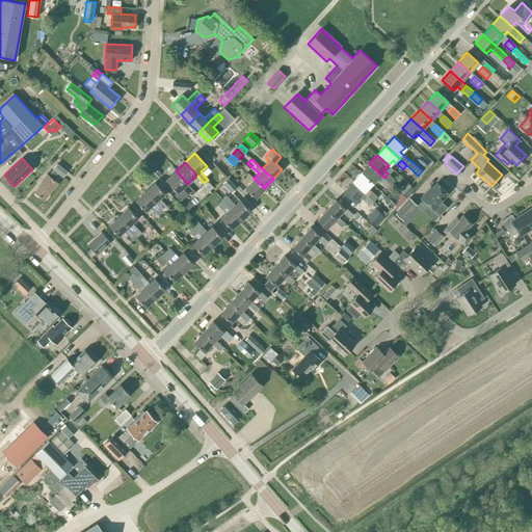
[(42,182),(34,192),(44,200),(57,183),(53,180),(58,174),(62,177),(67,171),(57,163),(48,175),(46,174),(41,181),(42,182)]
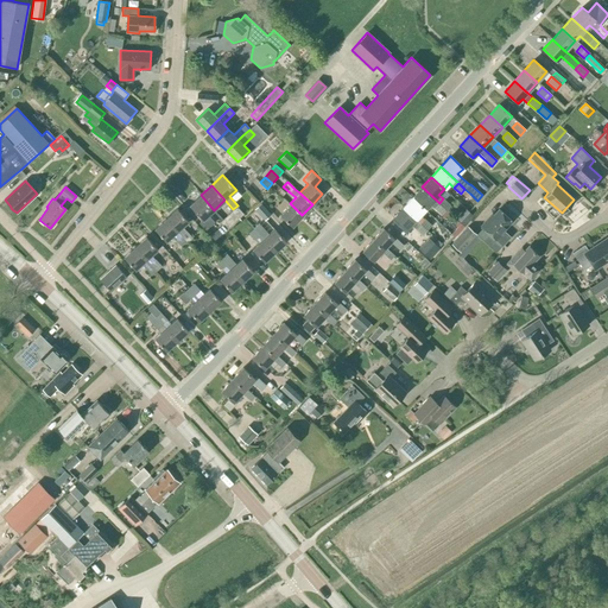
[(425,209),(430,203),(435,208),(439,203),(422,187),(412,197),(425,209)]
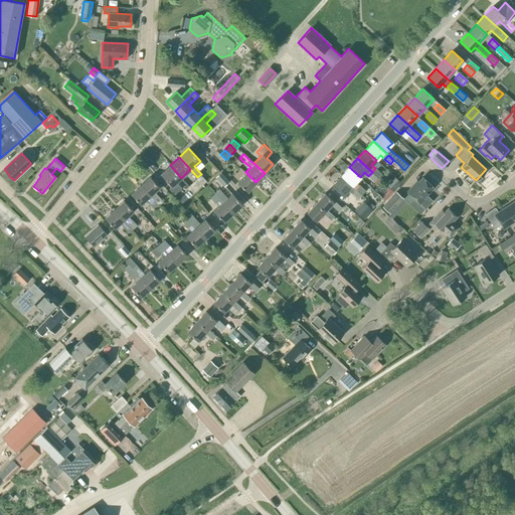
[(181,178),(170,165),(161,174),(172,186),(168,189),(173,194),(180,188),(176,182),(181,178)]
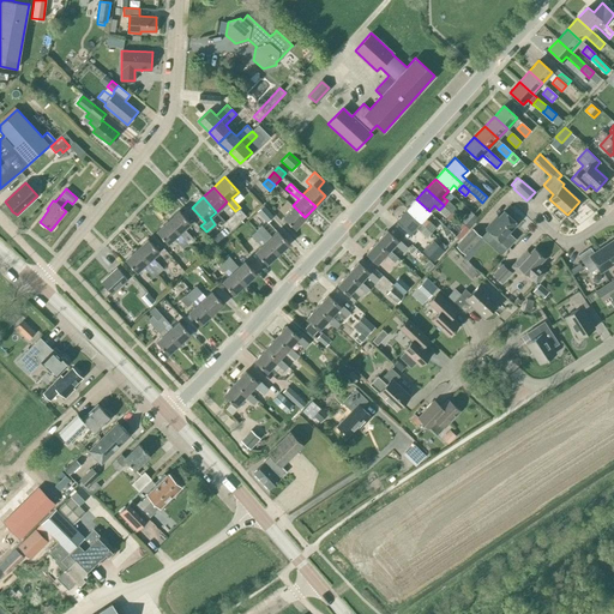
[(416,199),(407,209),(423,226),(428,221),(423,217),(429,211),(416,199)]
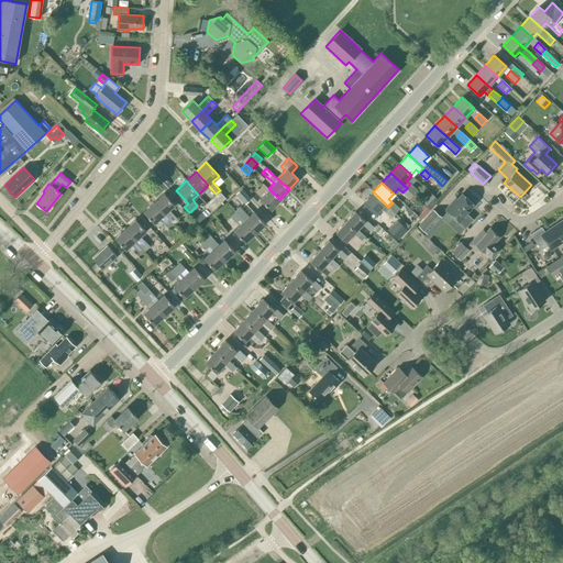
[(412,195),(417,190),(411,185),(410,184),(407,188),(412,195)]
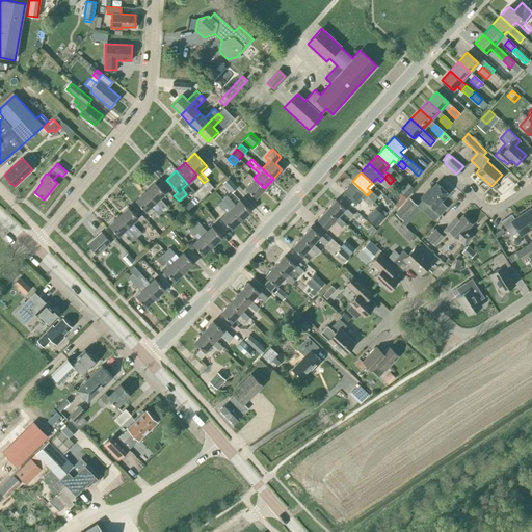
[(222,183),(232,192),(237,187),(228,178),(222,183)]
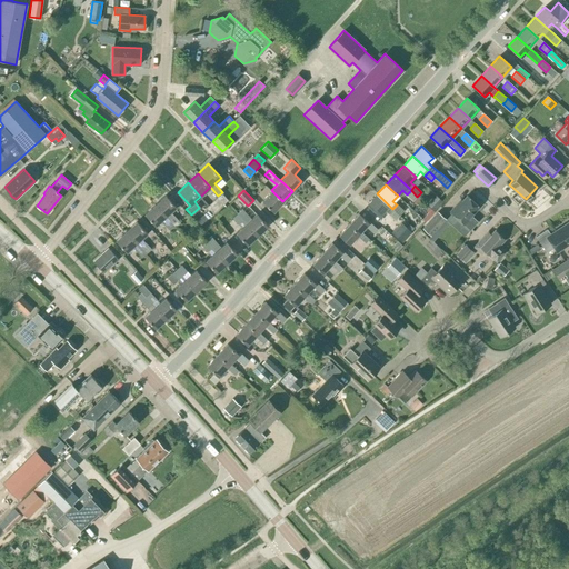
[(273,211),(282,201),(271,190),(261,201),(273,211)]
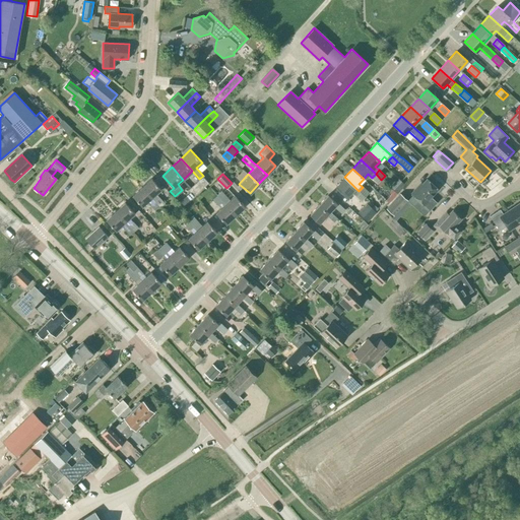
[(372,178),(378,183),(381,180),(376,174),(372,178)]
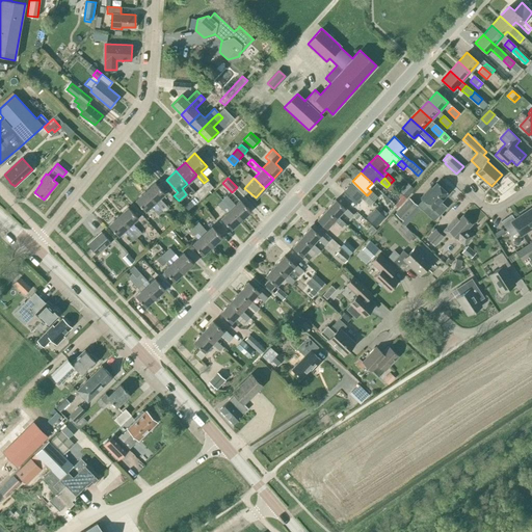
[(394,180),(390,184),(393,186),(395,188),(399,184),(394,180)]
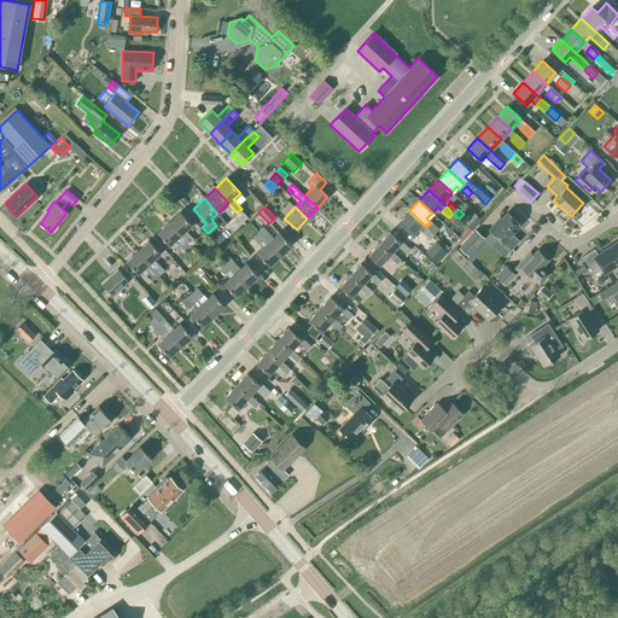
[(200,217),(194,210),(191,214),(197,220),(200,217)]
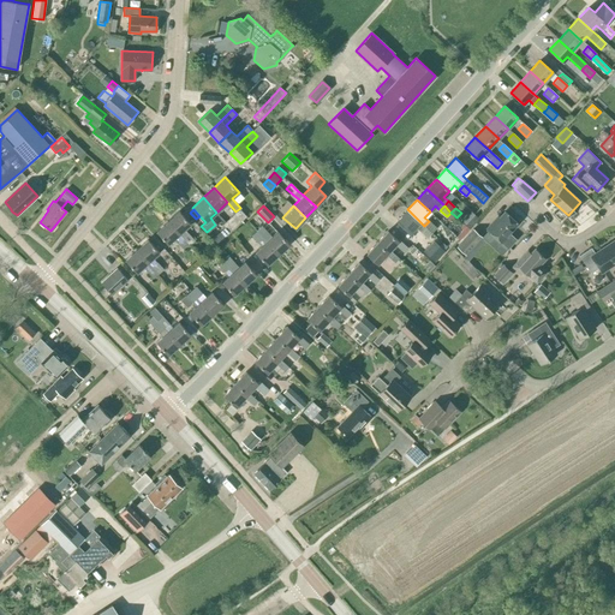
[(239,209),(234,214),(240,221),(246,216),(239,209)]
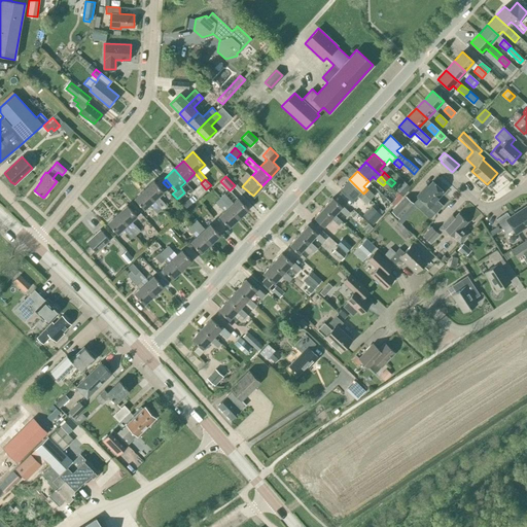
[(360,198),(363,194),(349,179),(341,188),(351,200),(356,195),(360,198)]
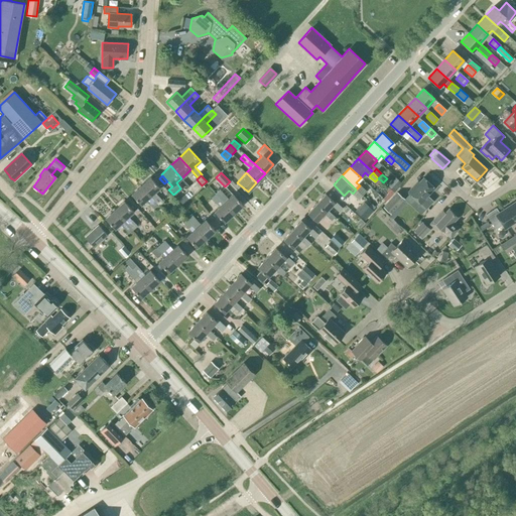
[(150,177),(141,185),(159,206),(163,202),(155,192),(159,187),(150,177)]
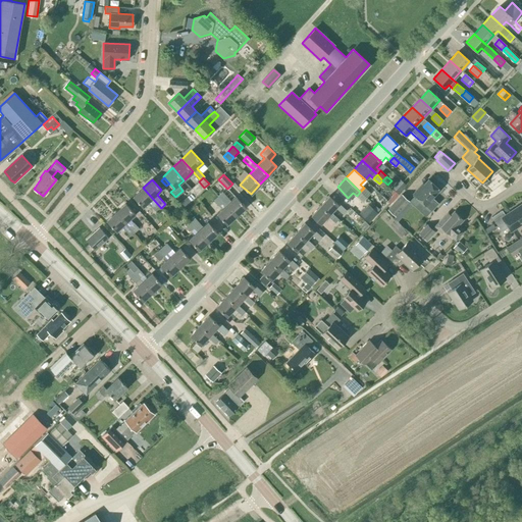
[(437,203),(432,198),(439,190),(428,179),(419,189),(418,188),(413,194),(431,211),(437,203)]
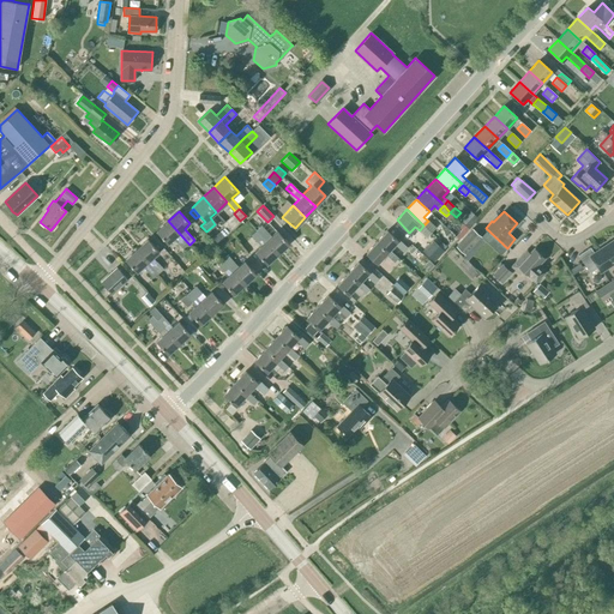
[(234,214),(227,220),(234,227),(240,221),(234,214)]
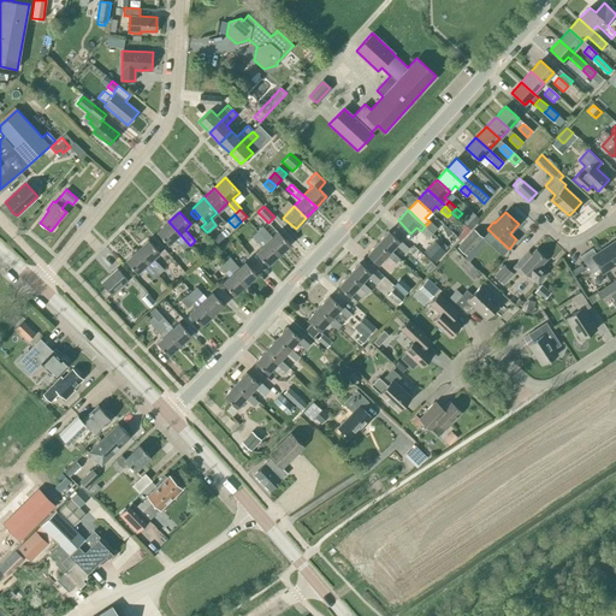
[(471,229),(474,224),(467,217),(462,221),(471,229)]
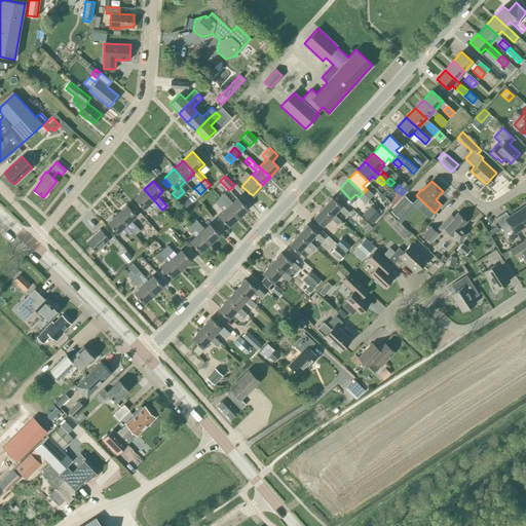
[(195,198),(200,194),(194,188),(190,192),(195,198)]
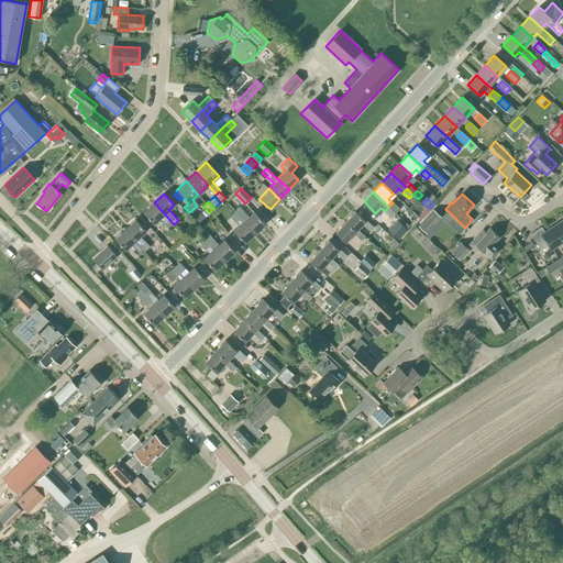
[(169,229),(174,224),(154,202),(143,212),(154,223),(159,218),(169,229)]
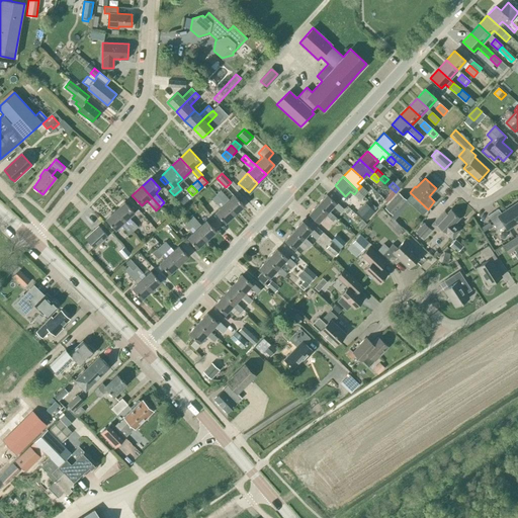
[(367,192),(361,186),(357,190),(363,196),(367,192)]
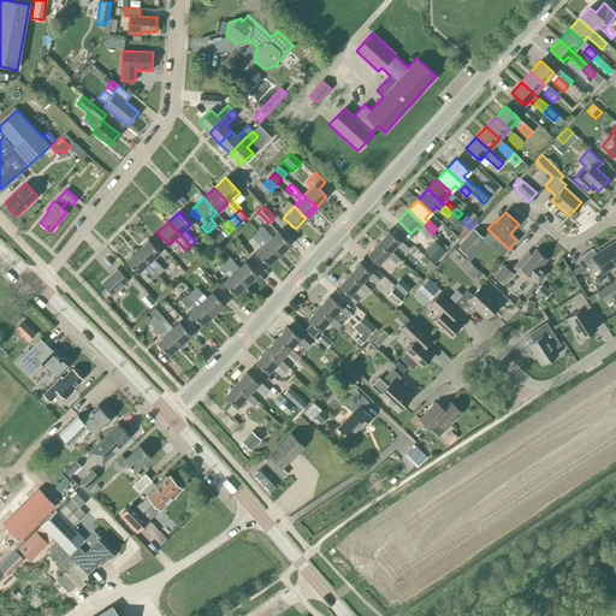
[(262,226),(258,231),(278,255),(290,244),(278,232),(272,237),(262,226)]
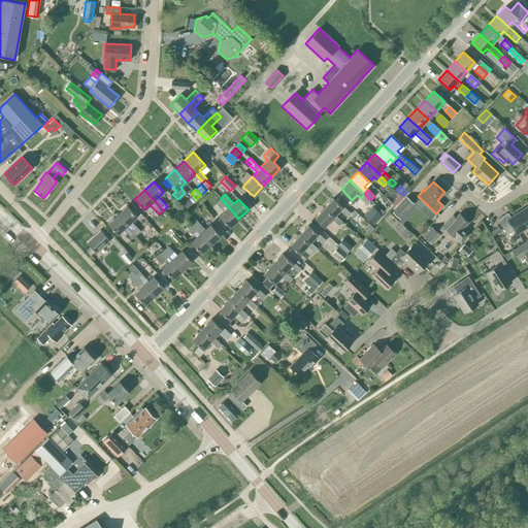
[(364,194),(361,198),(367,204),(370,200),(364,194)]
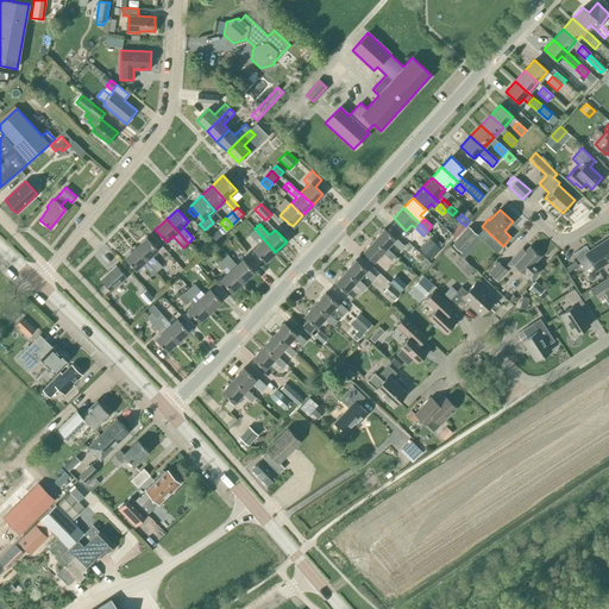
[(468,226),(452,244),(460,252),(477,234),(468,226)]
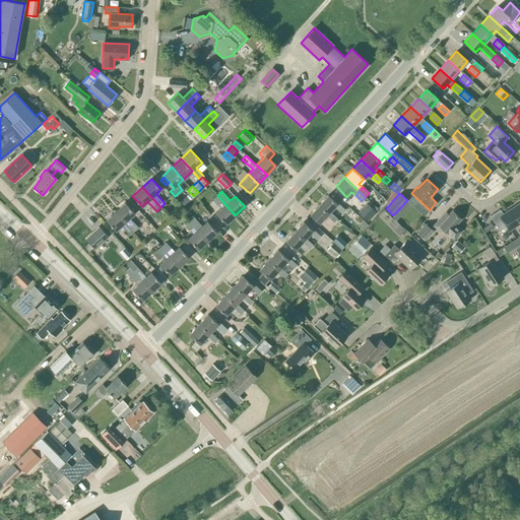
[(235,215),(217,195),(212,199),(221,208),(215,213),(225,223),(235,215)]
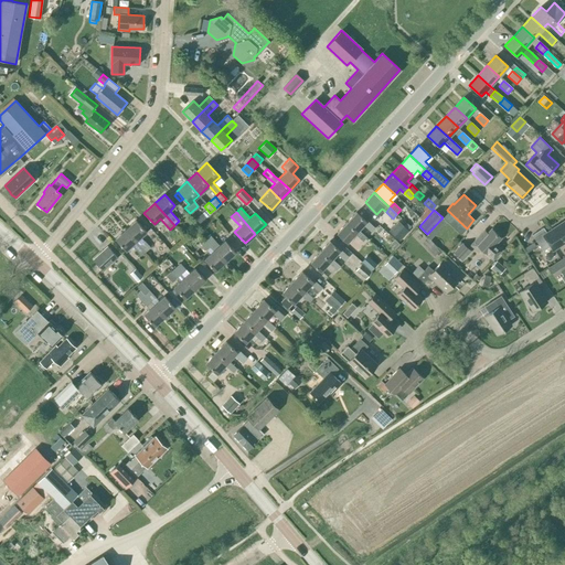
[(348,222),(358,231),(358,230),(363,224),(371,232),(374,227),(366,220),(365,221),(355,212),(348,222)]
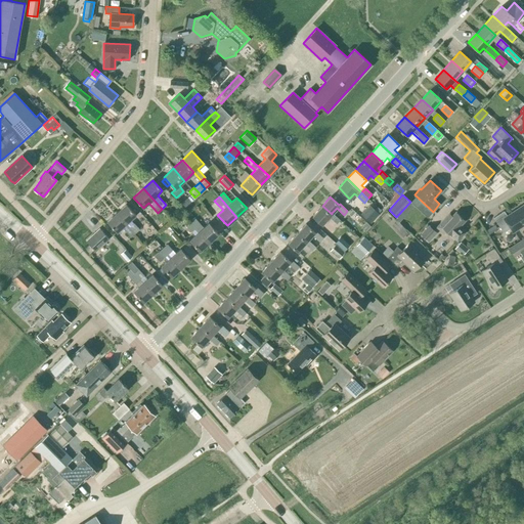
[(117,213),(135,233),(139,229),(130,219),(135,215),(126,204),(117,213)]
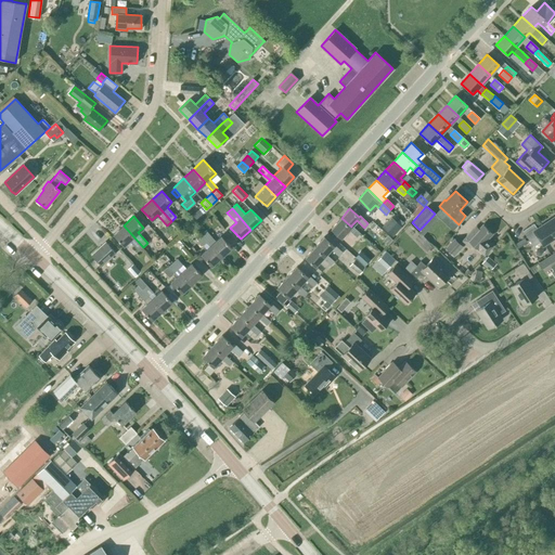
[(523,231),(533,246),(540,242),(543,246),(554,237),(554,216),(537,229),(533,223),(523,231)]
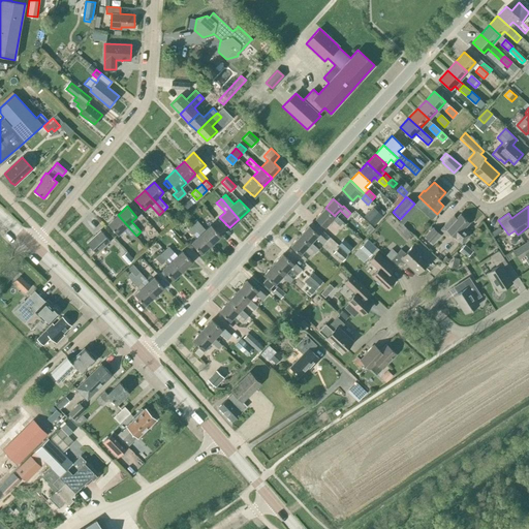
[(335,216),(325,208),(315,218),(324,226),(332,219),(339,225),(343,222),(335,215),(335,216)]
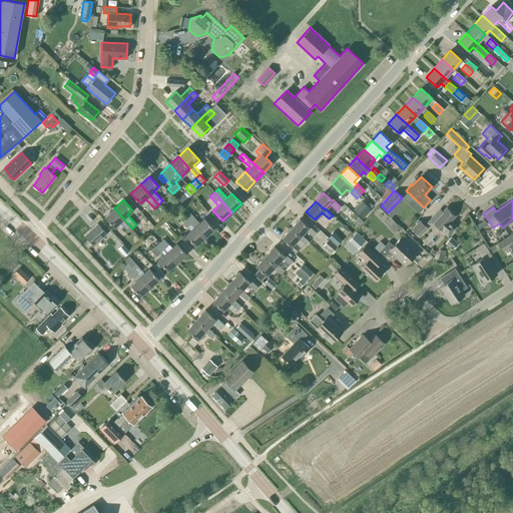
[(363,218),(371,210),(362,201),(353,209),(363,218)]
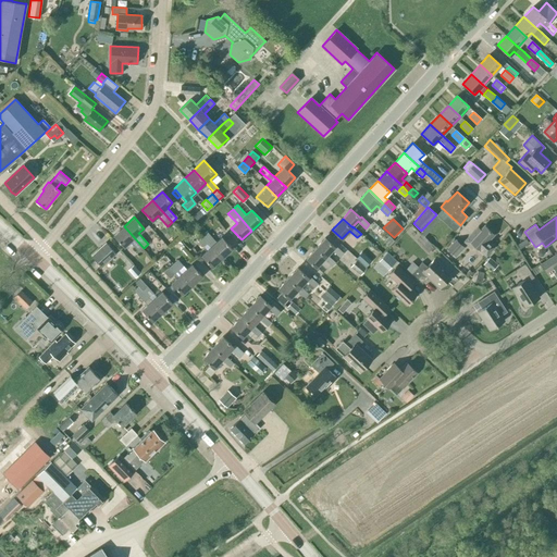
[(487,240),(494,234),(484,225),(479,231),(475,229),(463,242),(471,248),(473,245),(485,256),(494,246),(487,240)]
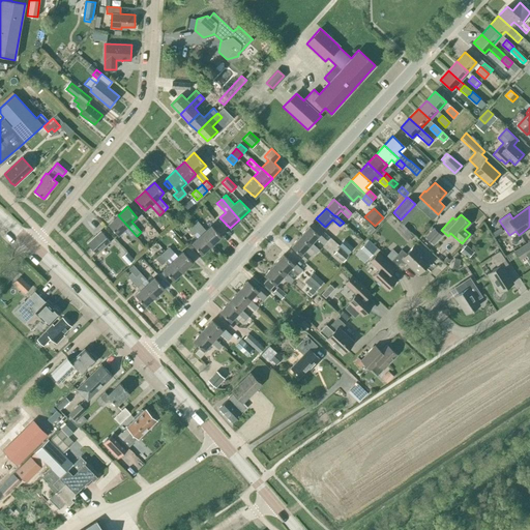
[(133,240),(137,236),(118,215),(108,224),(118,235),(123,230),(133,240)]
